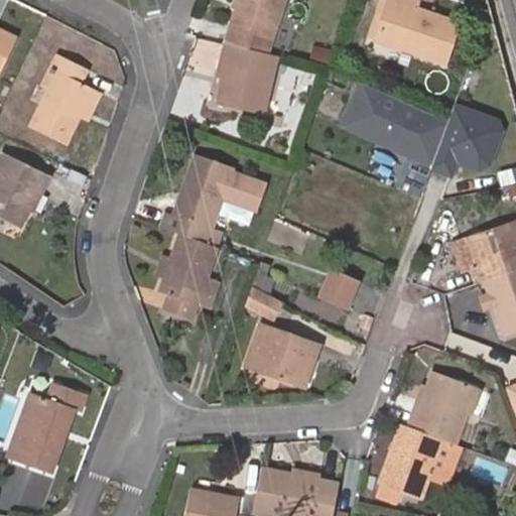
[(265,62),(286,0),(241,0),(246,2),(242,14),(236,13),(225,48),(265,62)]
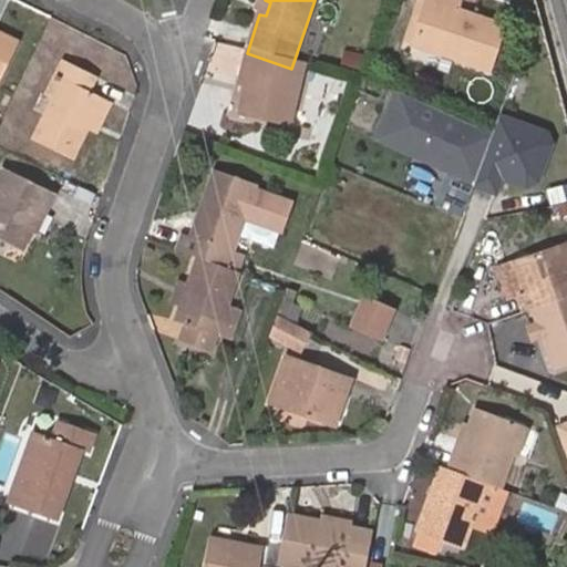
[(265,0),(264,0),(259,14),(266,16),(270,2),(265,0)]
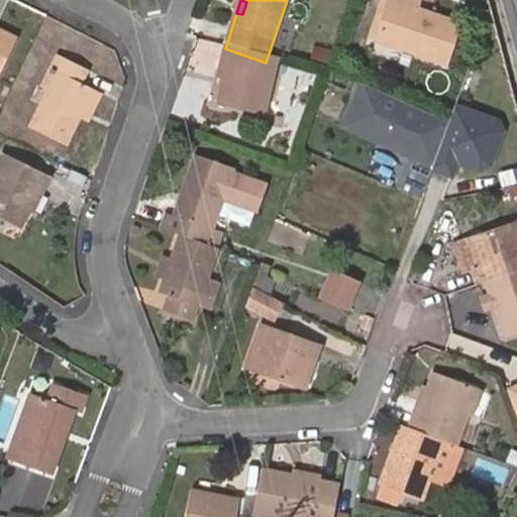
[(384,0),(384,1),(391,4),(376,41),(442,69),(457,30),(416,14),(422,0),(384,0)]
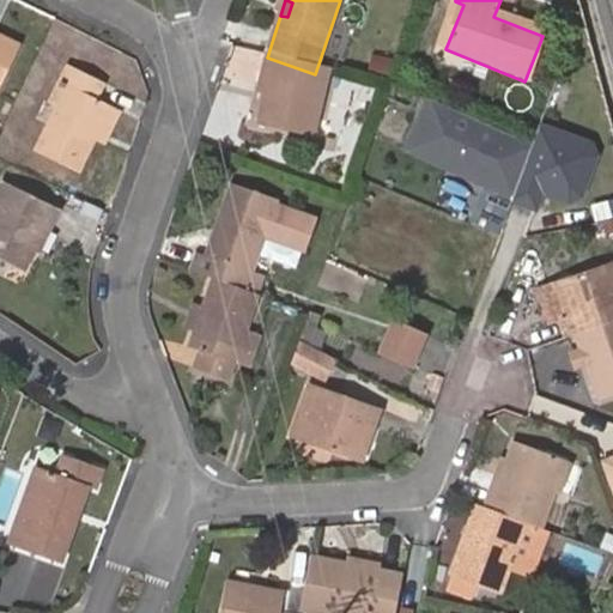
[(445,49),(463,5),(455,1),(438,47),(445,49)]
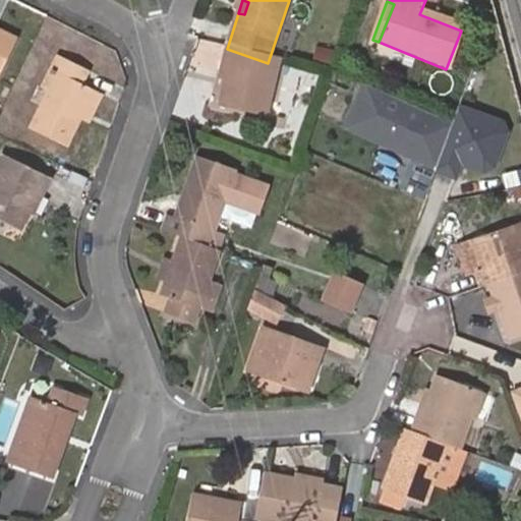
[(0,68),(14,38),(0,31),(0,68)]
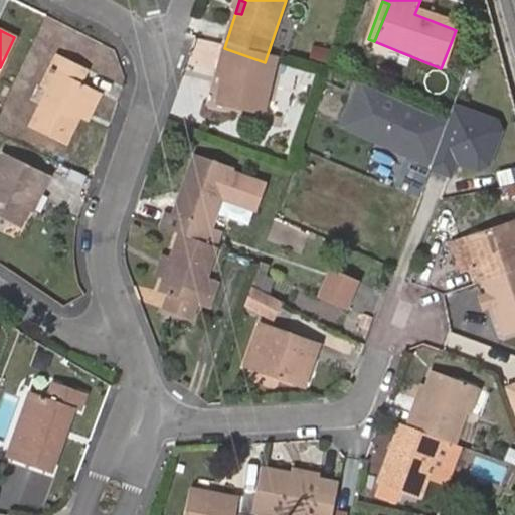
[(327,64),(330,49),(313,45),(310,61),(327,64)]
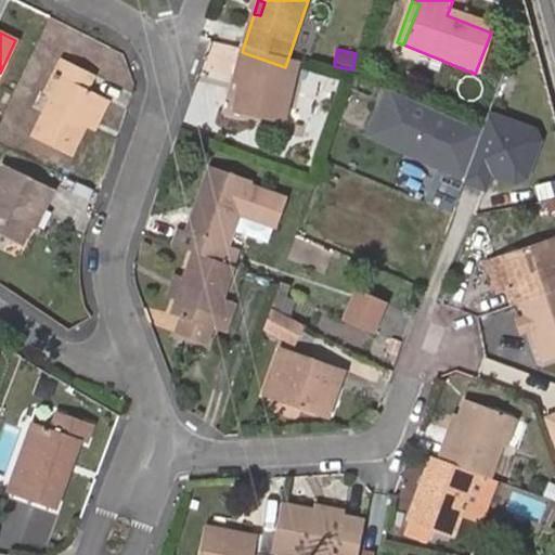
[(84,123),(98,93),(88,88),(97,71),(55,52),(47,69),(56,75),(50,88),(29,129),(71,150),(84,123)]
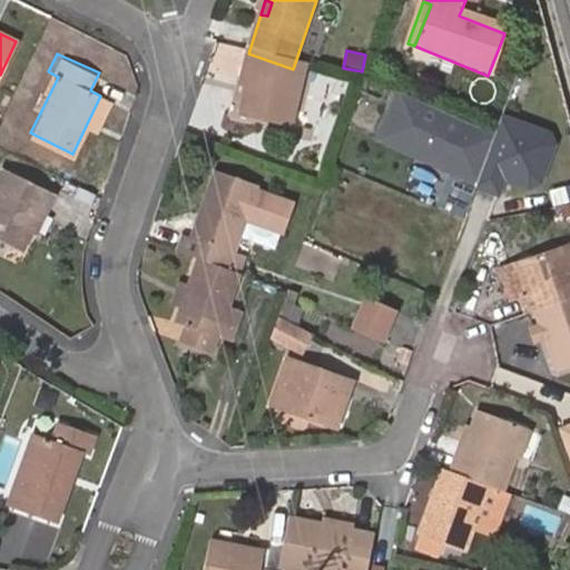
[(279,137),(303,74),(297,71),(293,69),(248,53),(235,89),(242,91),(232,119),(279,137)]
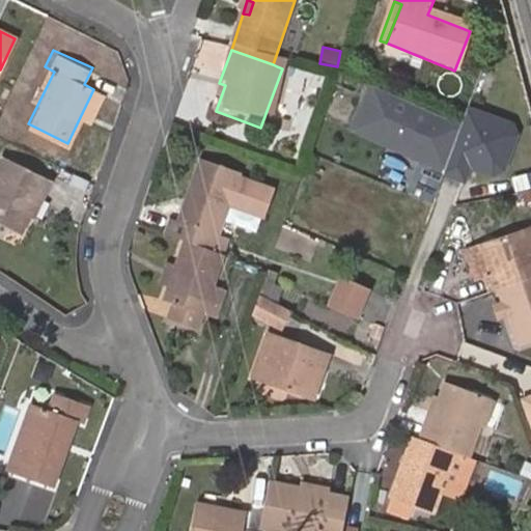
[(54,72),(45,66),(38,80),(48,84),(54,72)]
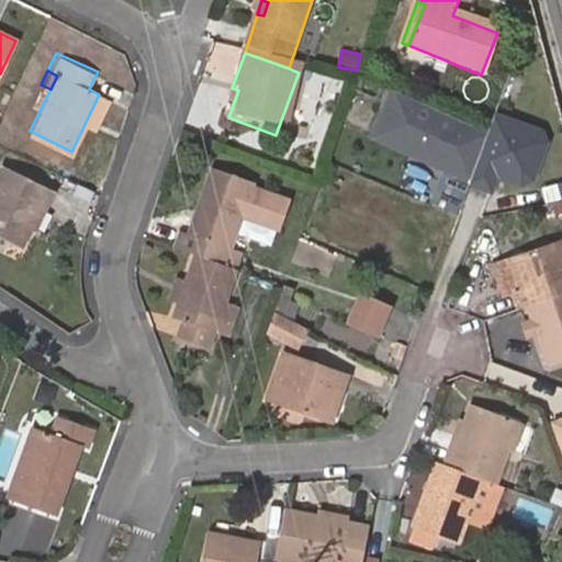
[(110,100),(99,94),(85,124),(96,128),(110,100)]
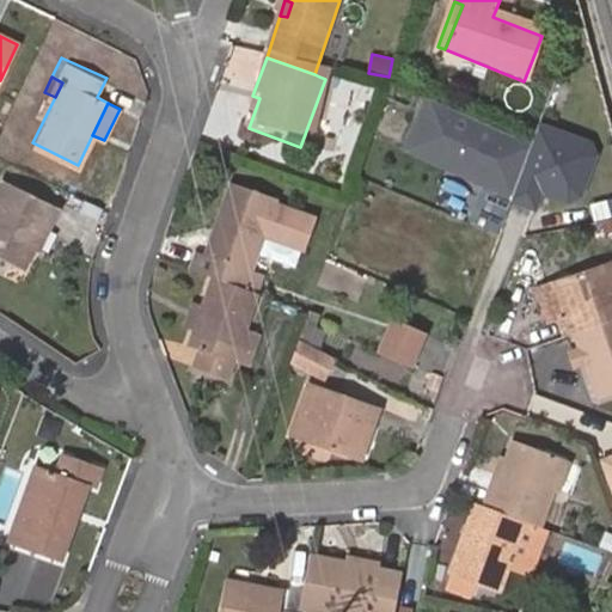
[(576,161),(427,106),(410,152),(515,191),(505,218),(522,224),(528,207),(558,218),(568,212),(582,173),(576,161)]
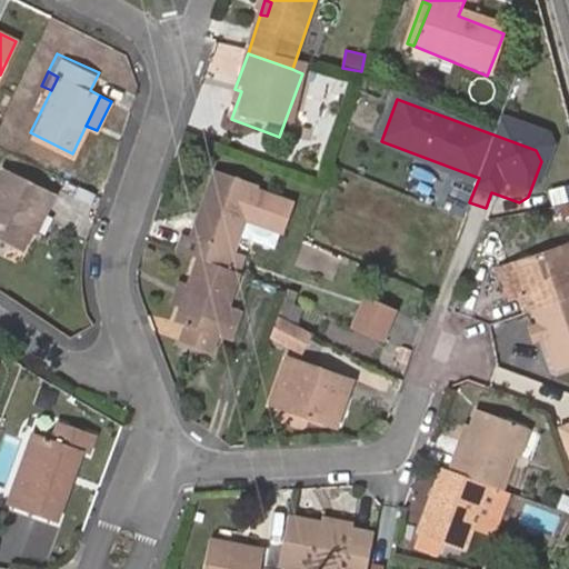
[(41,207),(47,210),(55,195),(3,168),(0,175),(0,240),(19,251),(30,230),(41,207)]
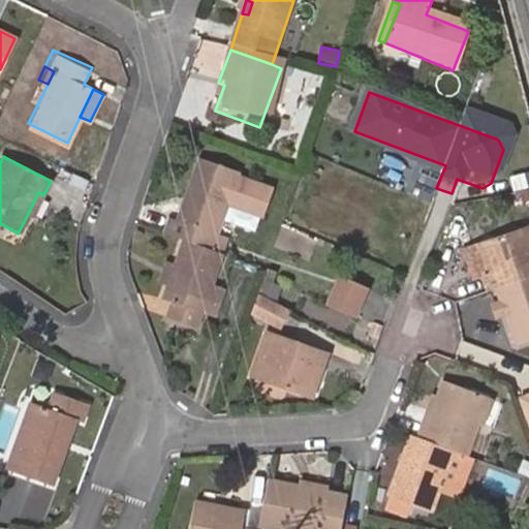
[(237,174),(199,160),(179,218),(170,215),(165,230),(187,238),(211,247),(214,237),(220,220),(225,205),(260,217),(270,190),(235,178),(237,174)]
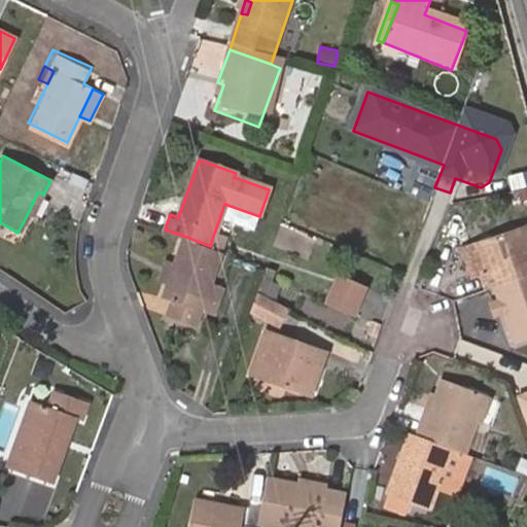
[(33,215),(43,195),(38,191),(28,213),(33,215)]
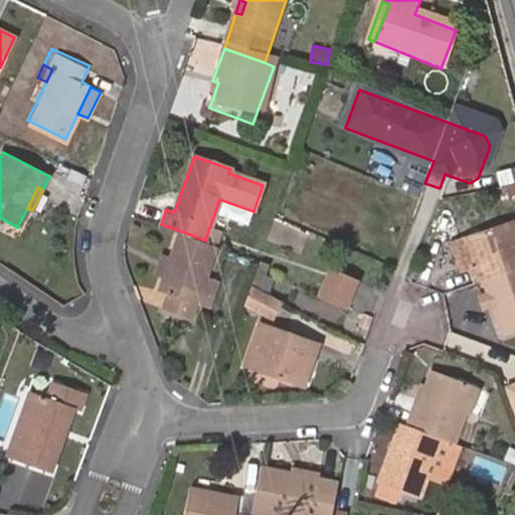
[(253,211),(219,199),(214,214),(246,225),(253,211)]
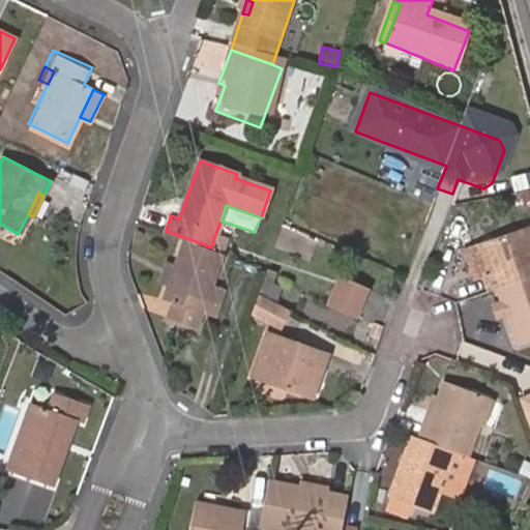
[(529,282),(529,232),(480,245),(489,275),(482,276),(487,294),(496,291),(529,282)]
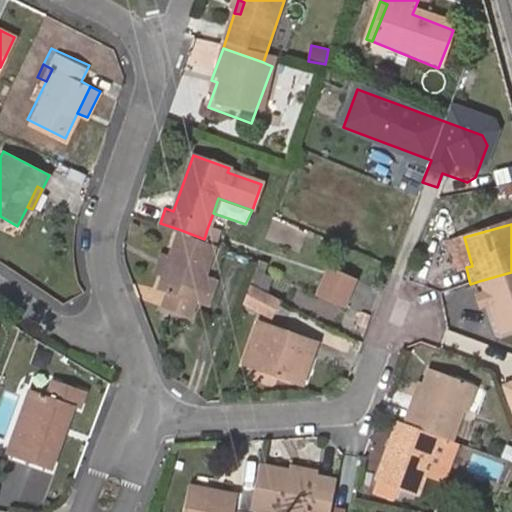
[(219,233),(207,229),(204,239),(214,243),(215,243),(219,233)]
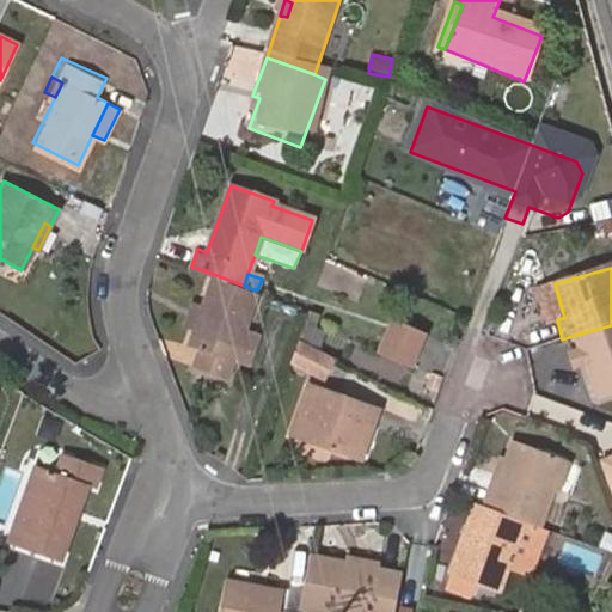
[(230,379),(261,292),(257,291),(256,291),(244,286),(216,275),(190,346),(203,350),(196,367),(230,379)]
